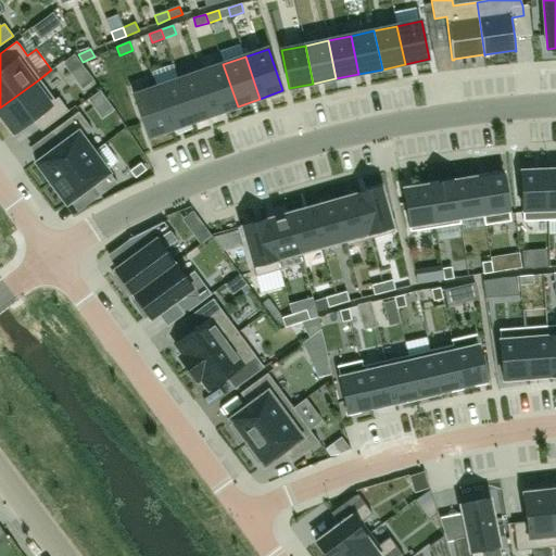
[(223,64),(201,72),(215,114),(238,106),(223,64)]
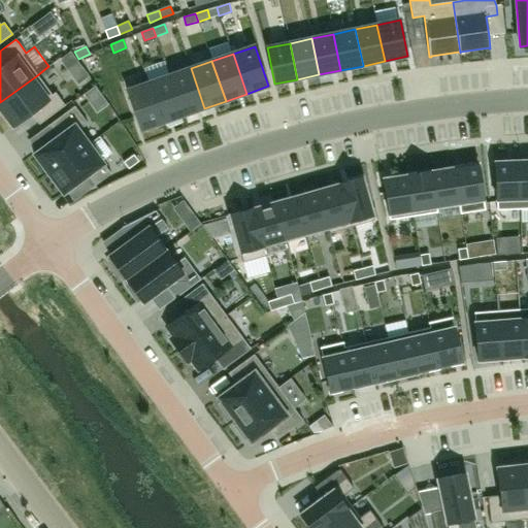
[(165,63),(144,70),(149,83),(162,123),(184,116),(170,75),(165,63)]
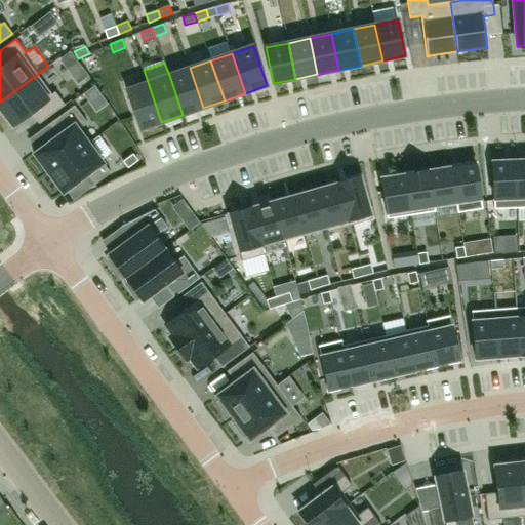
[(190,68),(169,75),(183,115),(203,108),(190,68)]
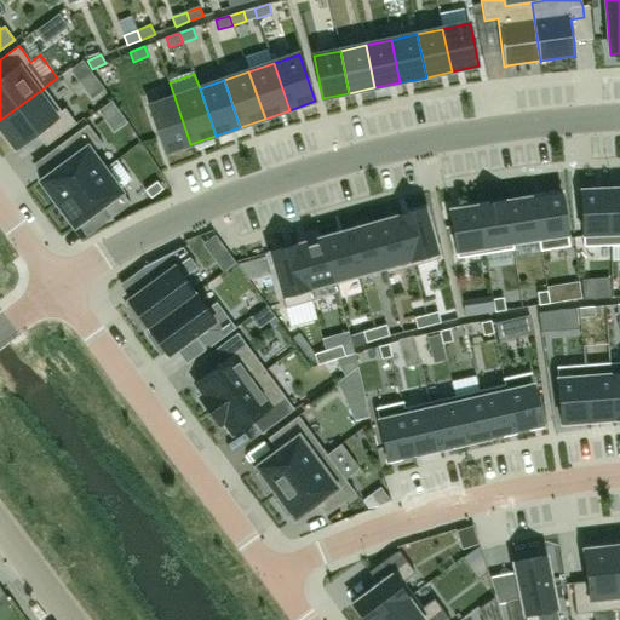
[(61,112),(44,89),(0,120),(0,128),(15,149),(36,133),(46,147),(76,124),(65,109),(61,112)]
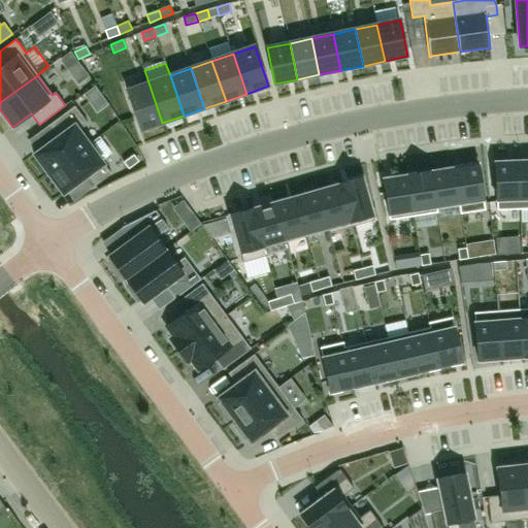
[(149,83),(127,91),(140,130),(162,123),(149,83)]
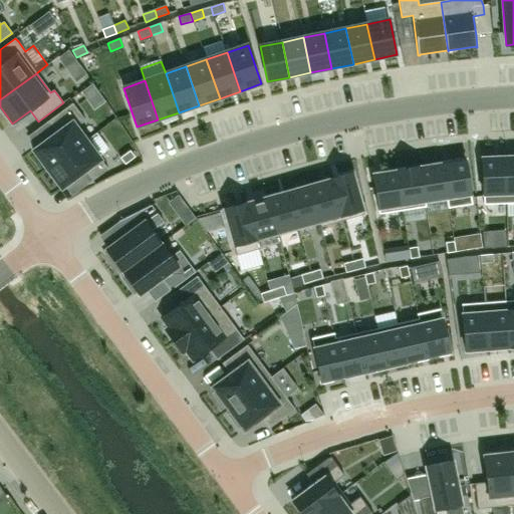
[(56,133),(32,151),(47,170),(86,141),(76,127),(85,120),(72,103),(48,121),(56,133)]
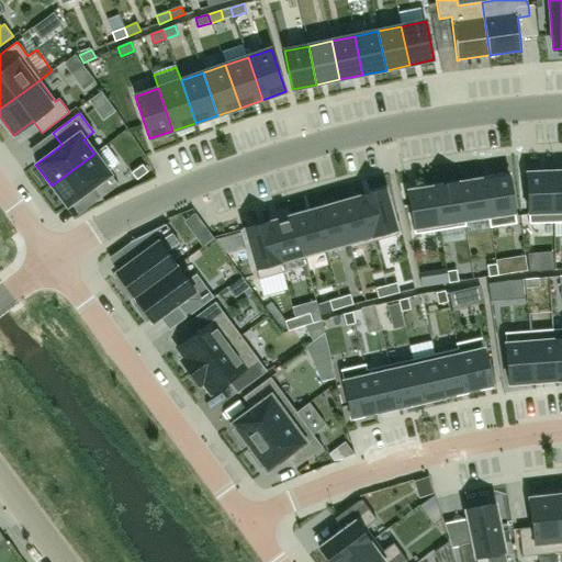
[(94,154),(52,186),(67,206),(93,188),(101,198),(119,186),(94,154)]
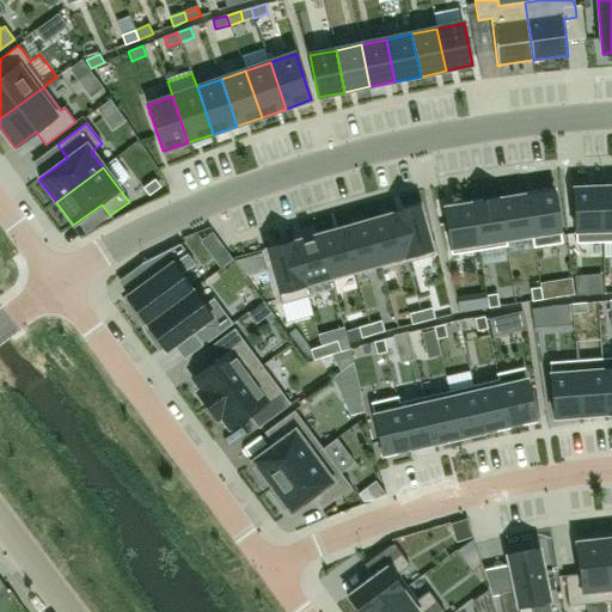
[(154,179),(142,188),(148,196),(160,188),(154,179)]
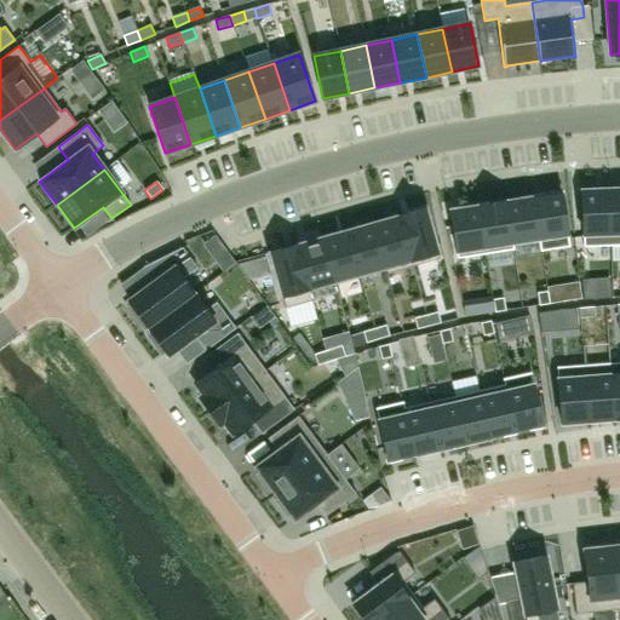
[(619,189),(608,190),(610,246),(619,245),(619,189)]
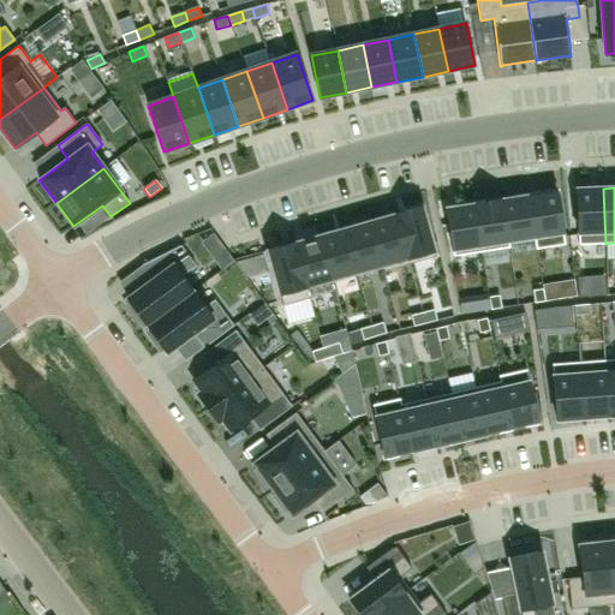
[(603,189),(577,189),(579,245),(605,244),(603,189)]
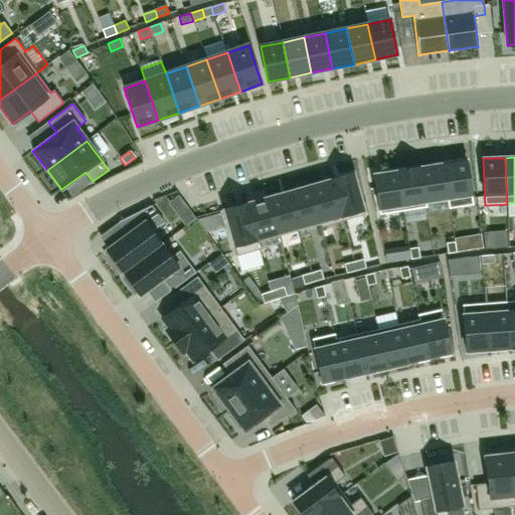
[(466,160),(443,164),(448,199),(450,209),(473,205),(466,160)]
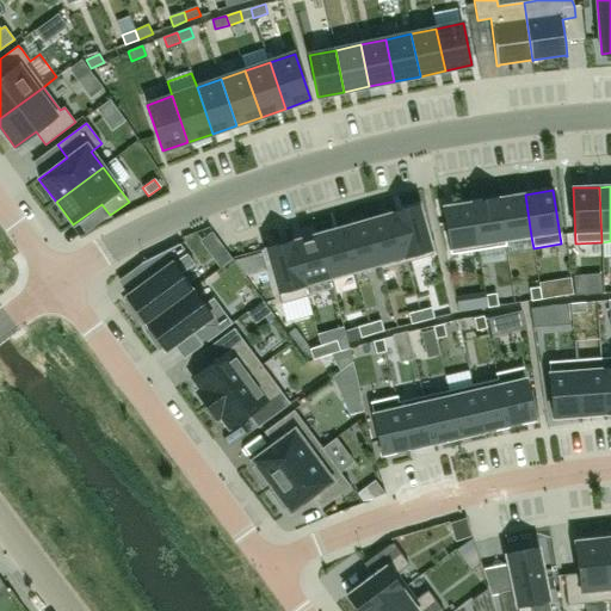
[(531,236),(525,195),(498,198),(506,246),(506,241),(531,236)]
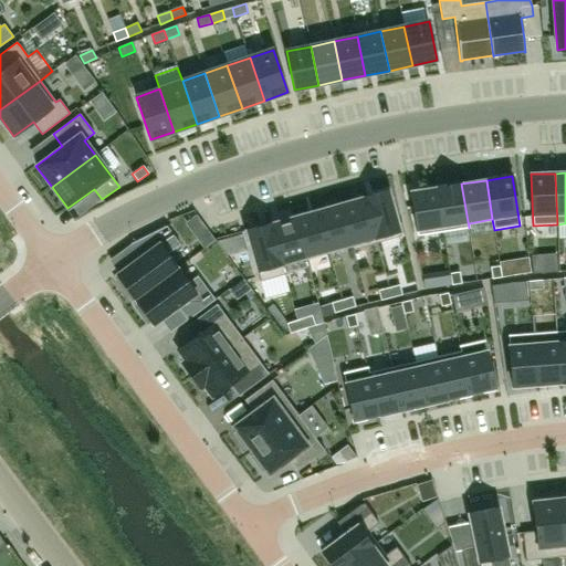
[(461,184),(437,188),(443,232),(469,228),(461,184)]
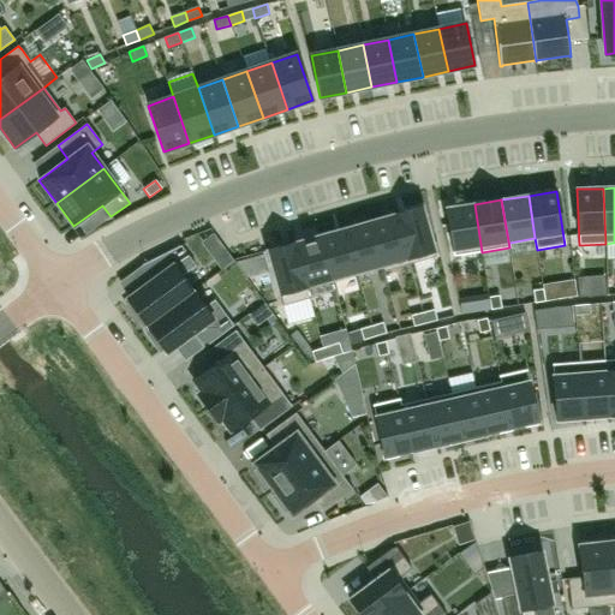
[(453,257),(482,252),(475,204),(446,208),(453,257)]
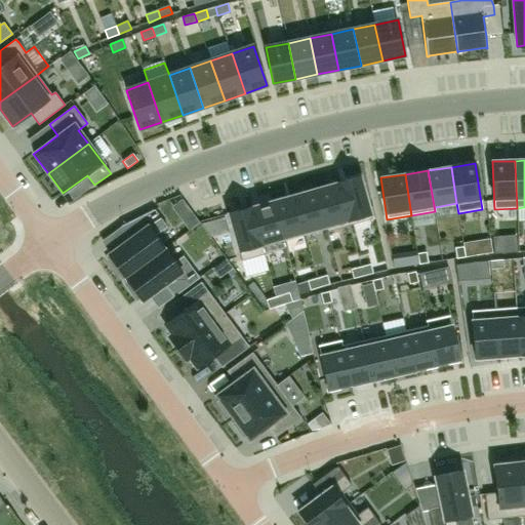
[(360,176),(337,184),(350,226),(372,219),(360,176)]
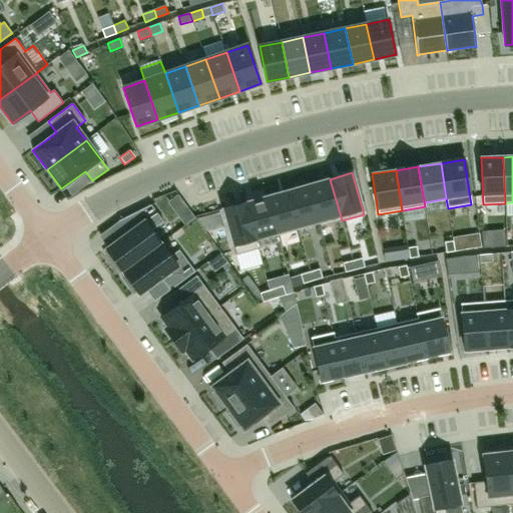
[(330,179),(309,185),(321,226),(342,220),(330,179)]
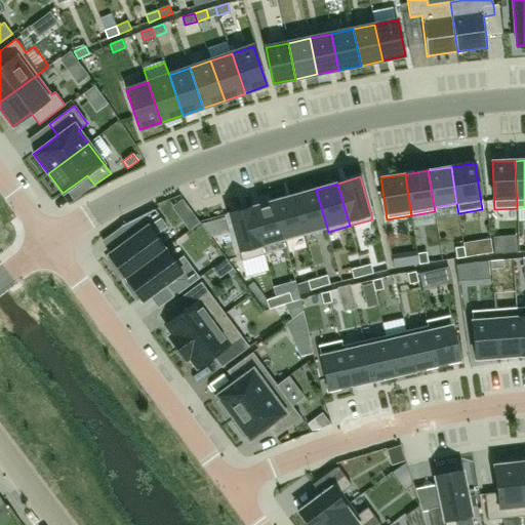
[(316,190),(294,196),(305,233),(326,228),(327,232),(328,232),(316,190)]
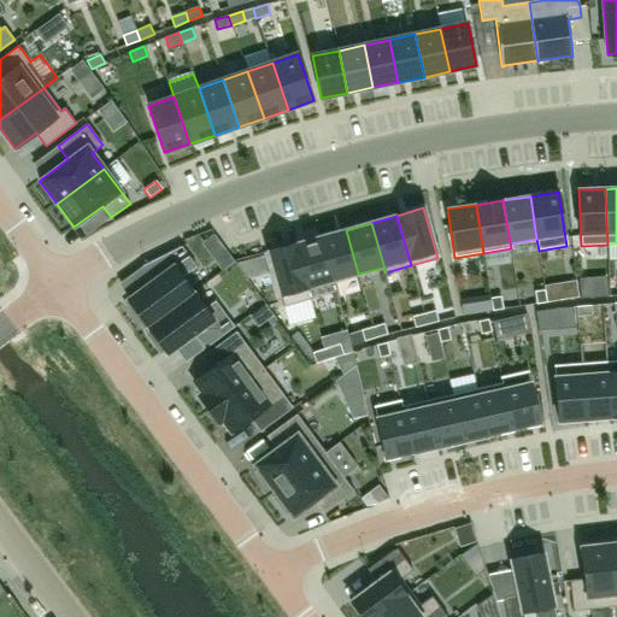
[(346,230),(321,238),(336,292),(338,292),(334,281),(358,274),(346,230)]
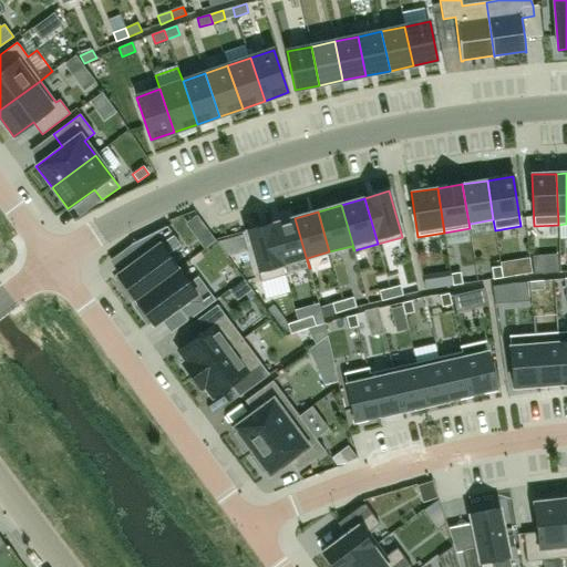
[(295,218),(270,225),(285,275),(309,268),(295,218)]
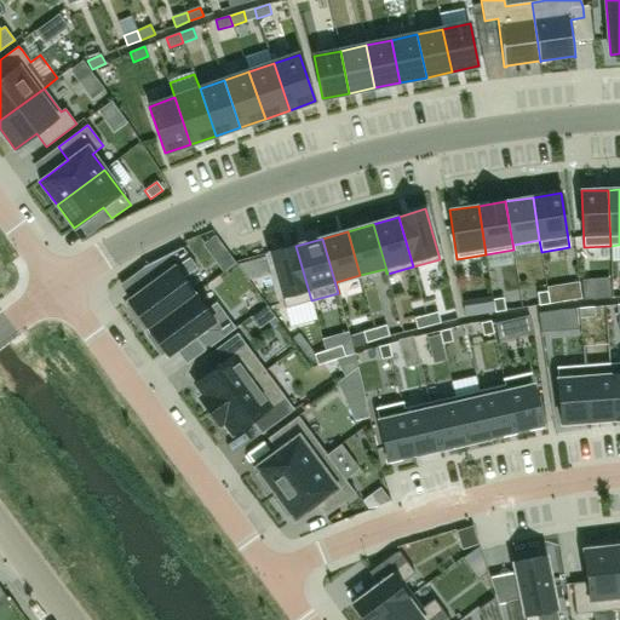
[(296,246),(269,253),(285,309),(311,300),(296,246)]
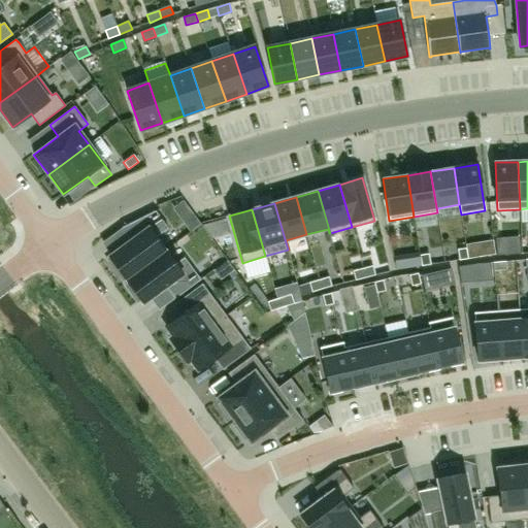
[(111,260),(108,262),(120,277),(123,275),(126,279),(165,251),(156,237),(168,228),(156,210),(122,227),(131,239),(108,256),(111,260)]
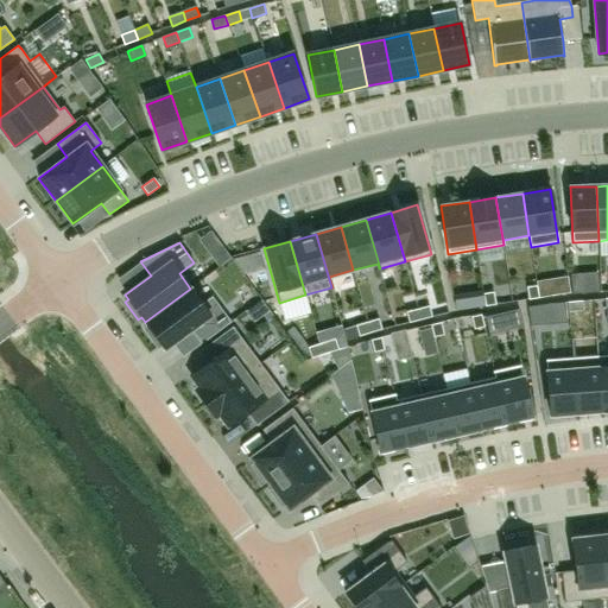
[(581,276),(572,276),(574,293),(582,293),(581,276)]
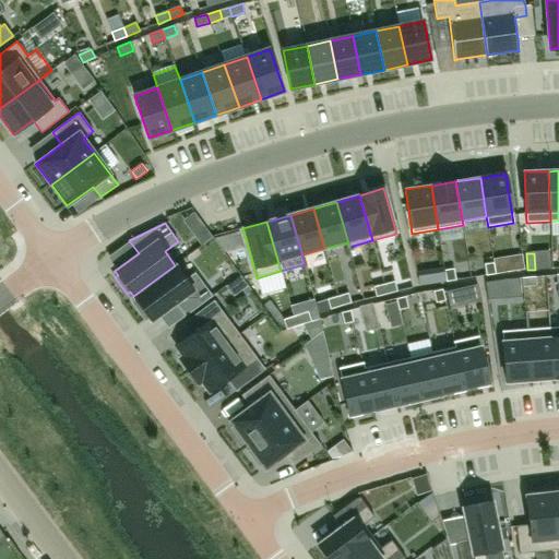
[(494,262),(485,264),(486,275),(496,274),(494,262)]
